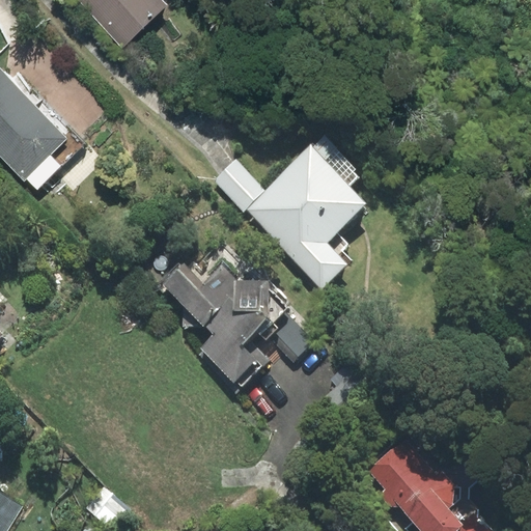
[(167,5),(162,0),(77,0),(122,48),(167,5)]
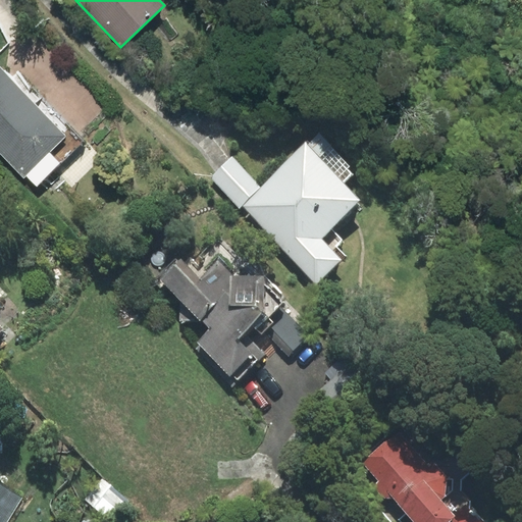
[(0,69),(0,151),(24,176),(27,174),(37,186),(84,141),(17,72),(10,80),(0,69)]
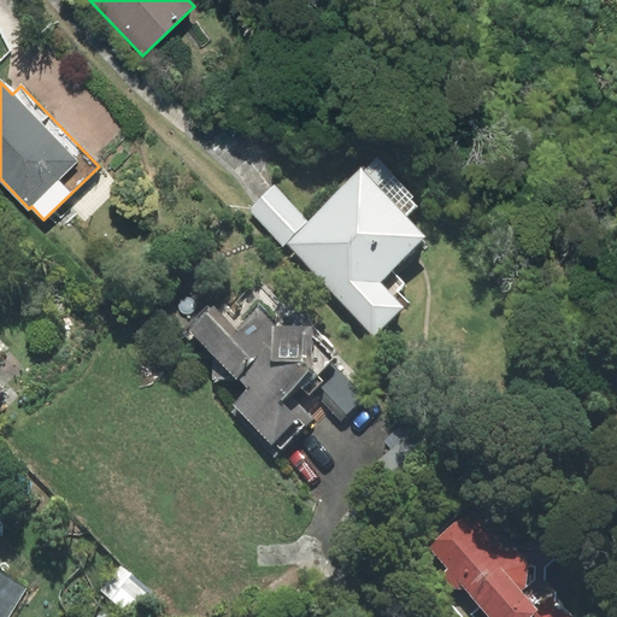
[(285,244),(374,335),(407,303),(397,291),(405,282),(392,269),(424,236),(405,217),(419,203),(377,160),(364,172),(362,169),(309,221),(285,244)]
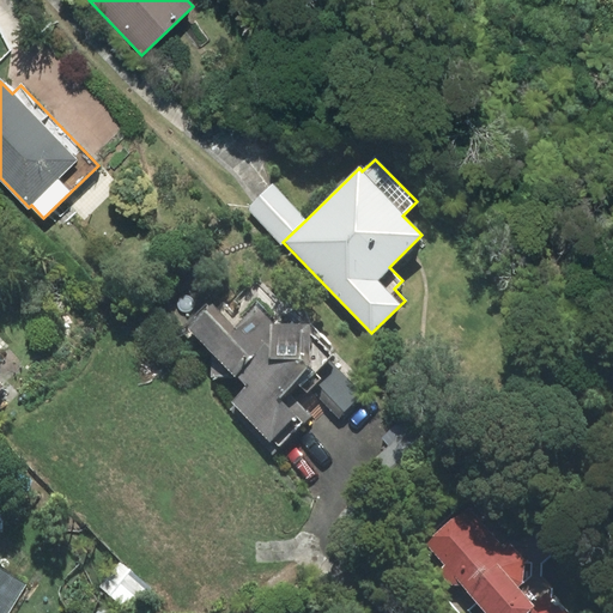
[(307,219),(273,183),(247,207),(280,243),(283,242),(307,219)]
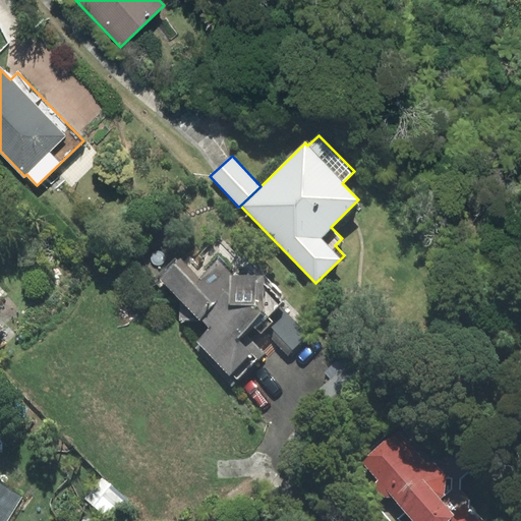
[(194,348),(232,386),(276,342),(288,354),(308,334),(279,304),(282,301),(265,284),(265,275),(233,275),(218,259),(199,278),(181,259),(160,280),(210,329),(196,341),(198,343),(194,348)]
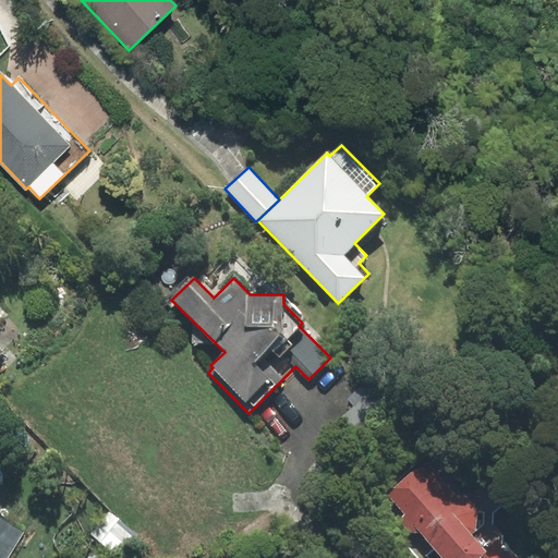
[(513,557),(498,541),(486,552),(470,534),(475,530),(476,511),(464,497),(452,500),(422,466),(388,496),(404,514),(399,520),(411,532),(421,533),(435,548),(427,555),(431,557),(513,557)]
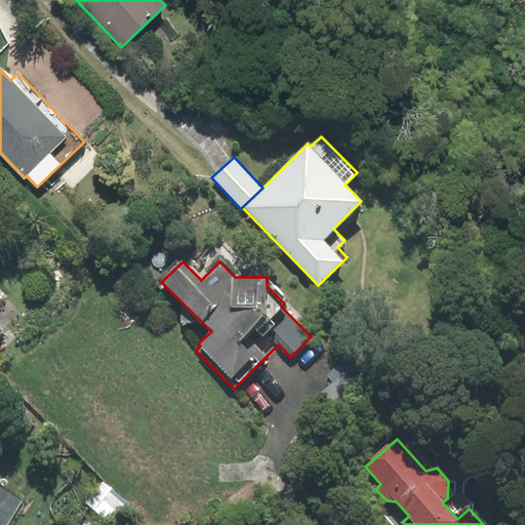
[(0,524),(8,524),(23,501),(0,487),(0,524)]
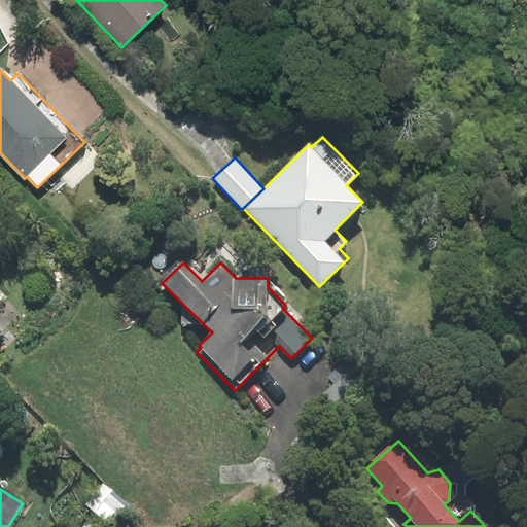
All buildings are outlined.
